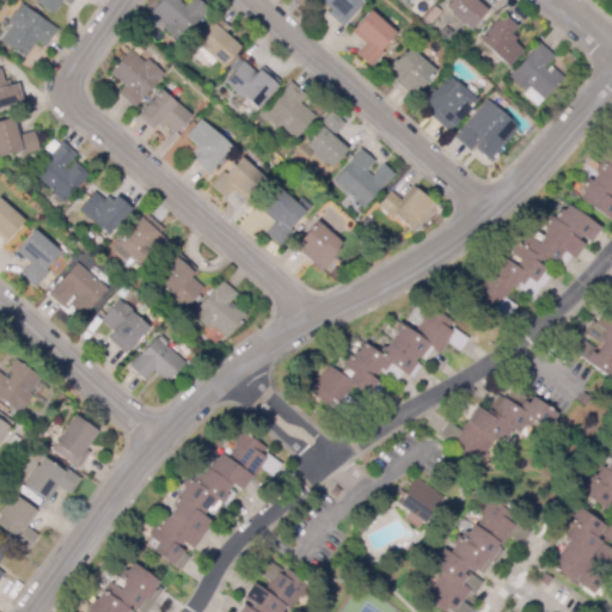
[(65,0),(54,14),(35,0),(72,0),(69,4),(65,0)]
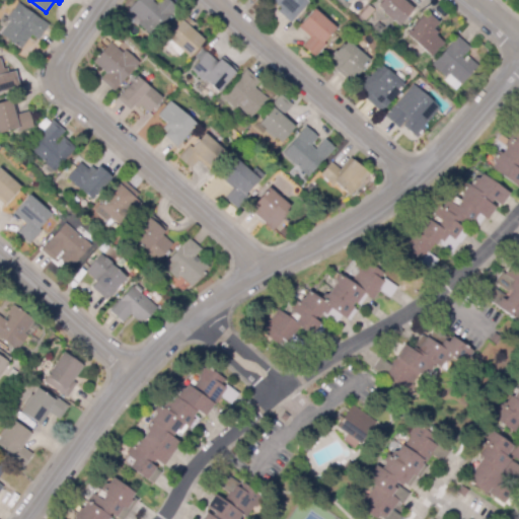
[(151,36),(137,24),(140,21),(128,10),(136,0),(151,0),(156,5),(159,0),(165,0),(175,8),(151,36)]
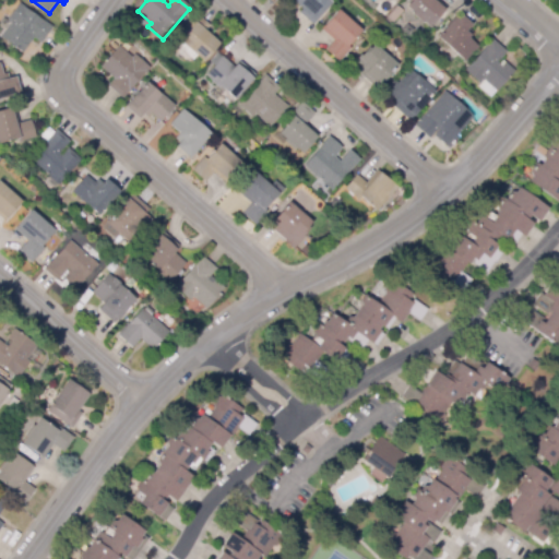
[(312,24),(299,12),(302,9),(292,0),(330,0),(333,2),(312,24)]
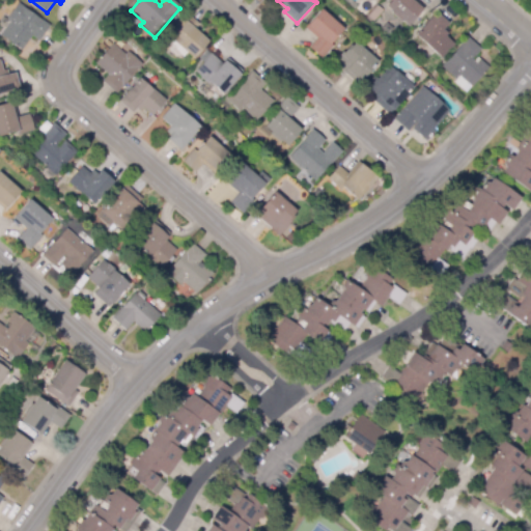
[(408,25),(387,6),(392,0),(416,0),(424,6),(408,25)]
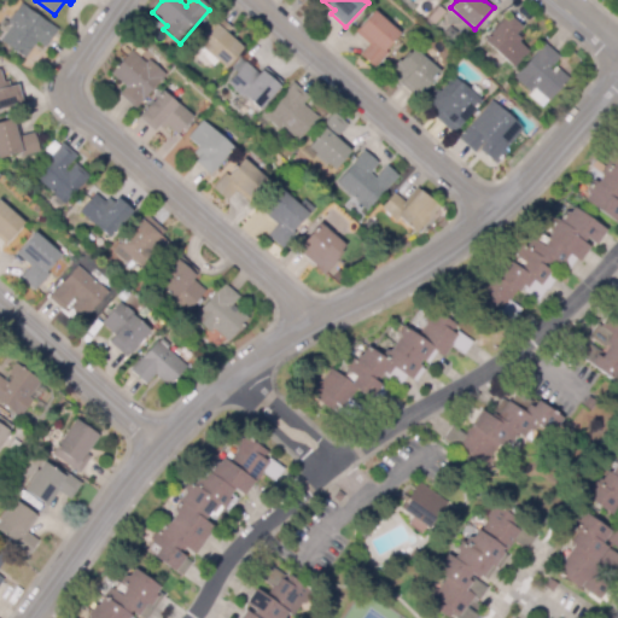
[(24,58),(0,41),(11,24),(7,22),(21,4),(57,29),(45,47),(33,39),(29,44),(33,46),(24,58)]
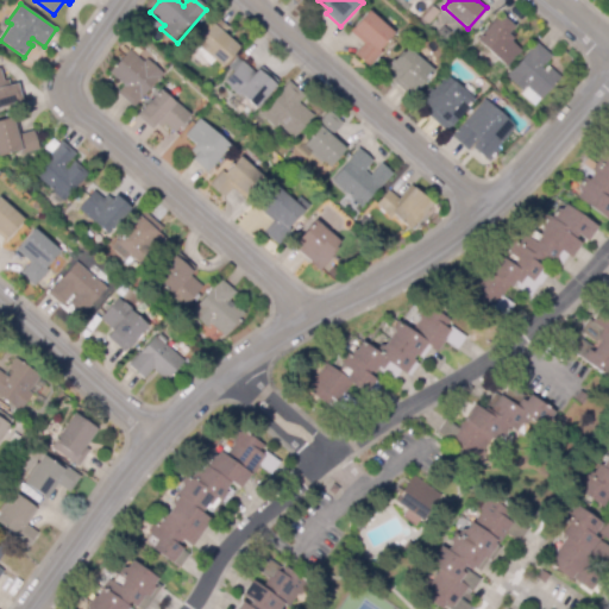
[(428,24),(422,19),(432,7),(438,12),(428,24)]
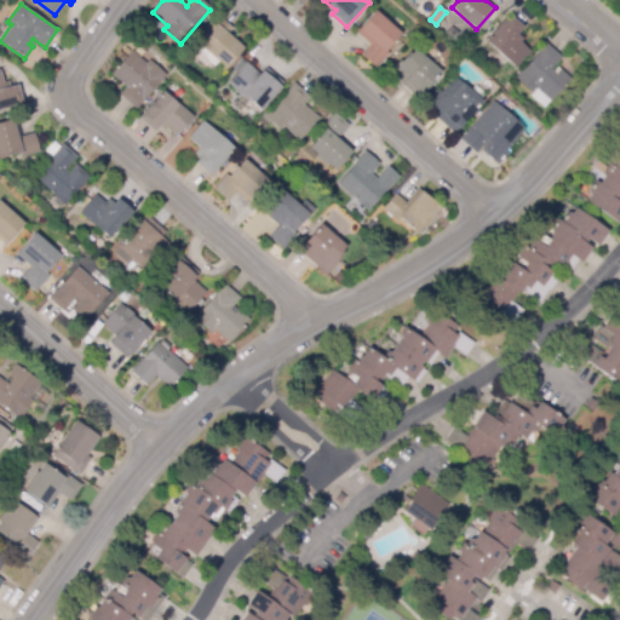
[(375,68),(362,55),(371,45),(356,32),(375,11),(400,33),(384,51),(388,55),(375,68)]
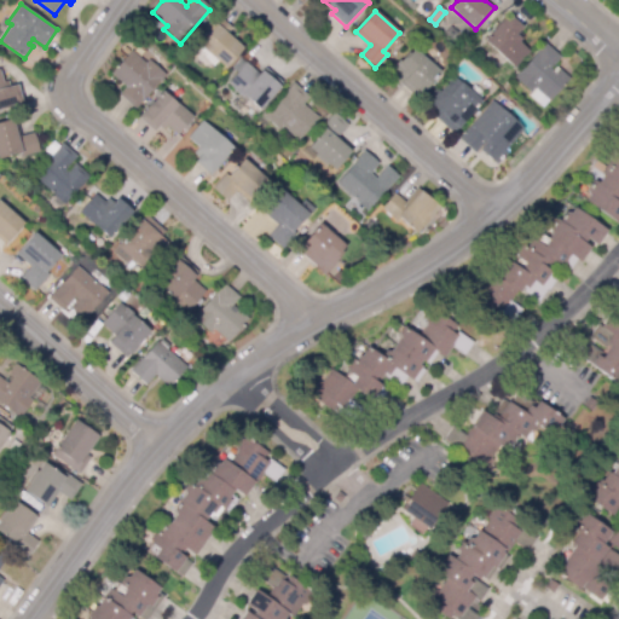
[(515,68),(484,40),(507,13),(522,27),(516,34),(521,39),(519,42),(530,52),(515,68)]
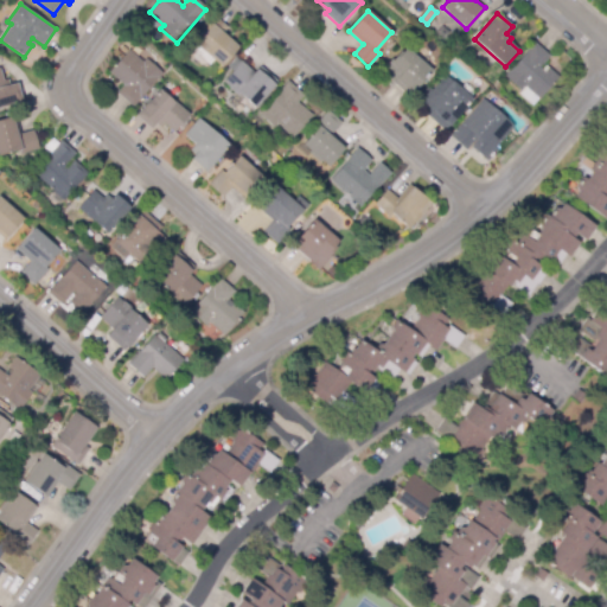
[(221,66),(191,39),(212,14),(227,27),(224,31),(240,45),(221,66)]
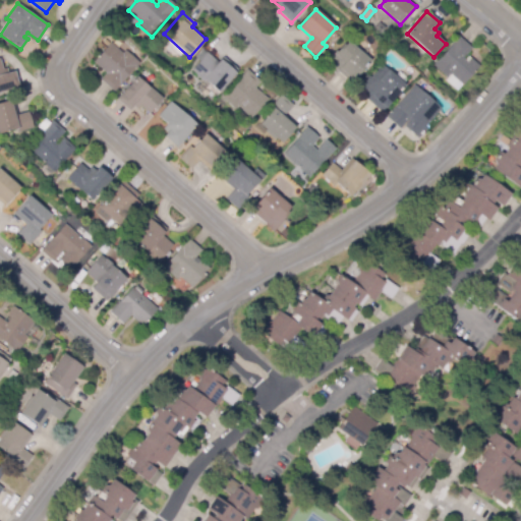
[(462,84),(450,74),(447,77),(433,65),(458,37),(471,48),(463,58),(467,61),(470,59),(478,66),(462,84)]
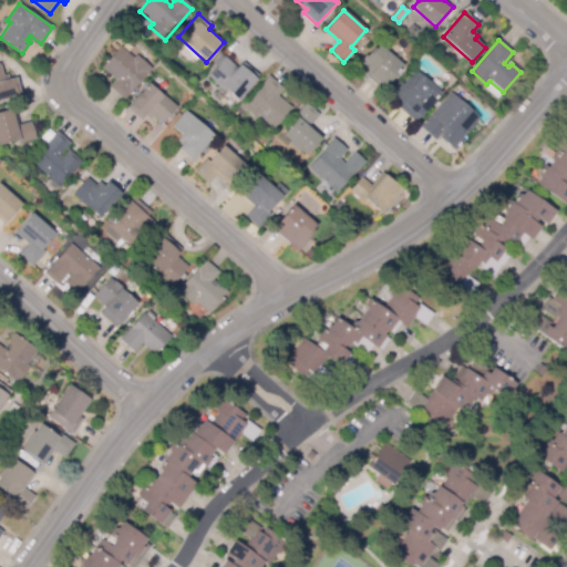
[(381,89),(364,74),(363,75),(362,74),(361,74),(357,70),(358,69),(356,66),(364,55),(366,57),(373,49),(374,50),(379,45),(402,66),(381,89)]
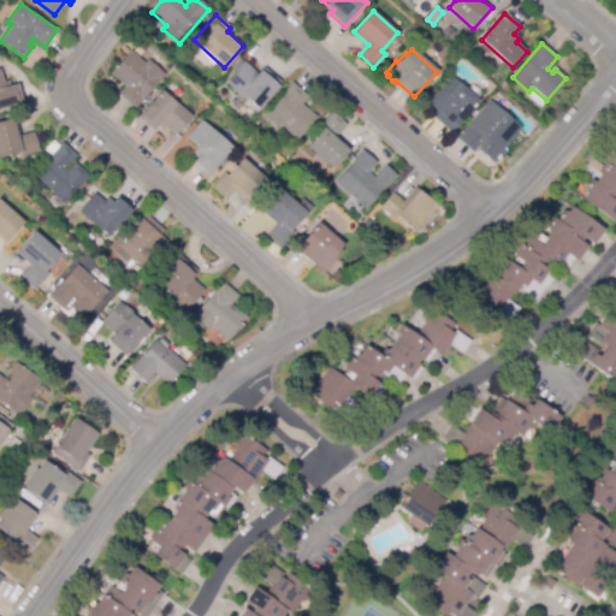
[(135,108),(119,94),(125,87),(111,73),(130,51),(144,63),(147,60),(164,75),(135,108)]
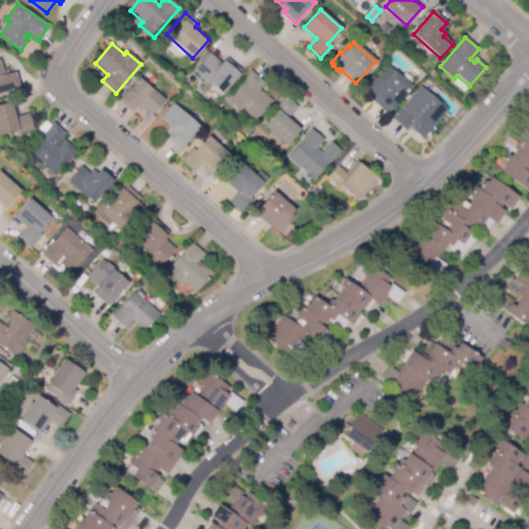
[(221,94),(194,71),(210,54),(221,63),(226,58),(241,70),(221,94)]
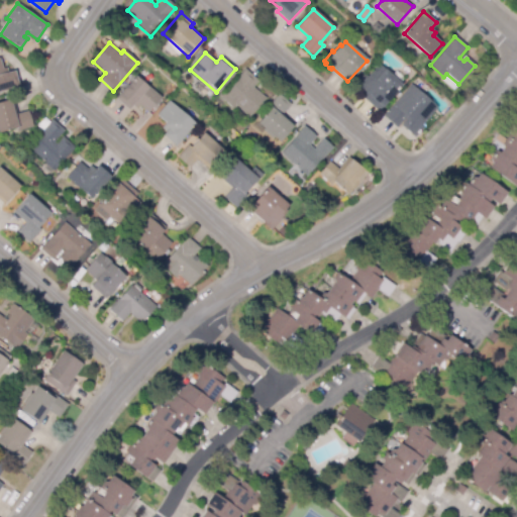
[(0,92),(0,62),(2,69),(7,67),(9,73),(14,71),(18,88),(0,92)]
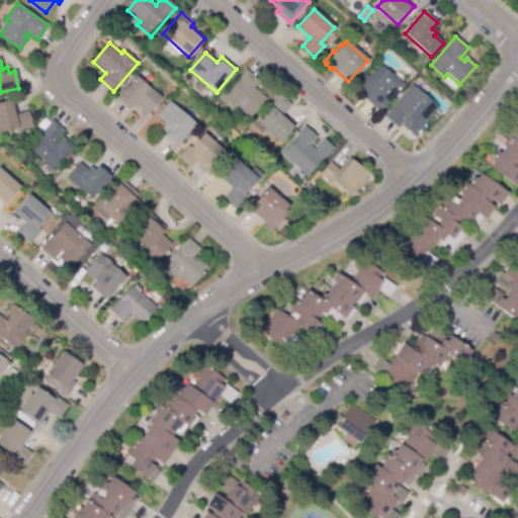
[(379,111),(354,88),(366,75),(368,77),(379,64),(403,85),(379,111)]
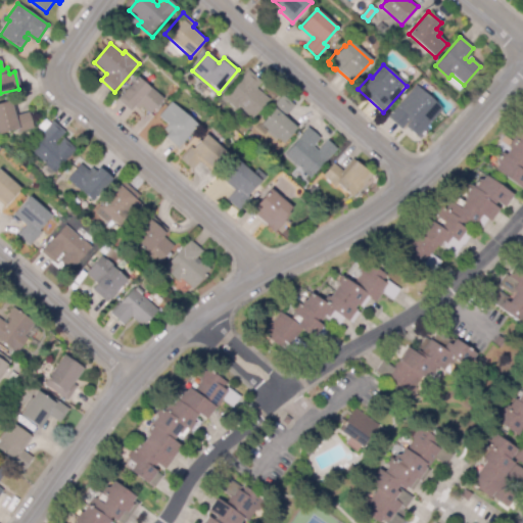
[(251,119),(240,108),(237,111),(223,99),(248,69),(262,81),(255,88),(269,99),(251,119)]
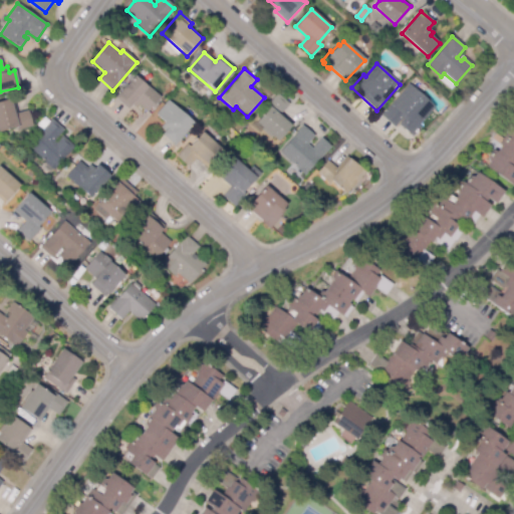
[(147,112),(138,104),(135,107),(131,103),(126,108),(115,98),(135,75),(160,97),(147,112)]
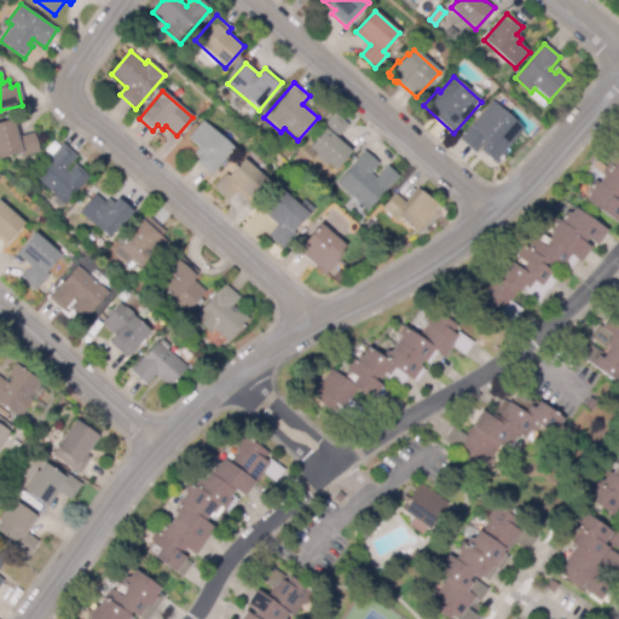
[(496,166),(479,150),(475,154),(460,139),(493,102),(524,129),(504,151),(507,152),(496,166)]
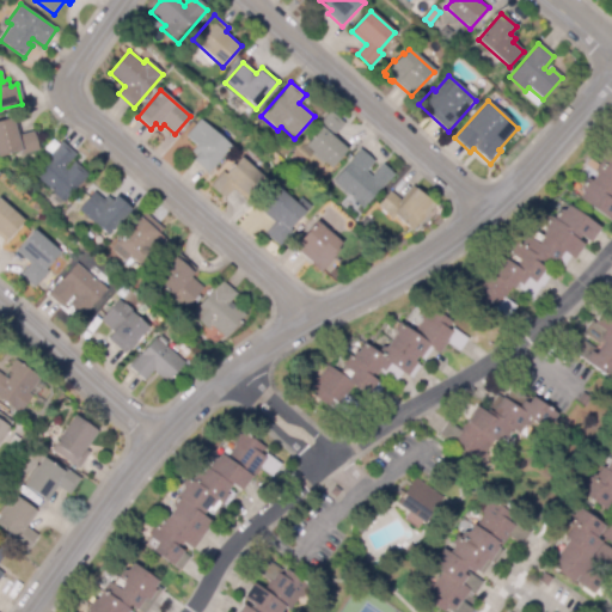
[(330,167),(305,146),(319,129),(317,127),(330,111),(344,123),(334,135),(348,147),(330,167)]
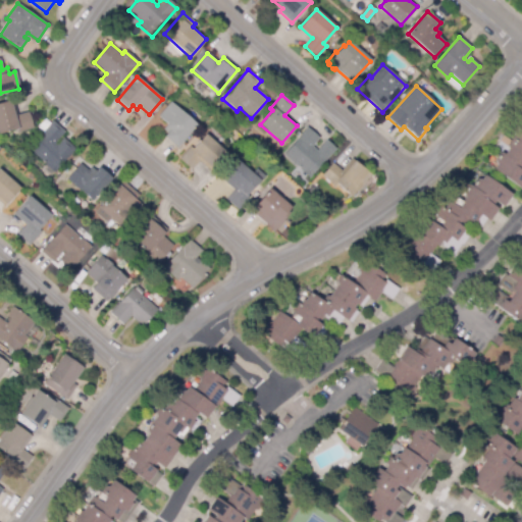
[(0,134),(0,105),(14,102),(17,115),(29,112),(32,126),(0,134)]
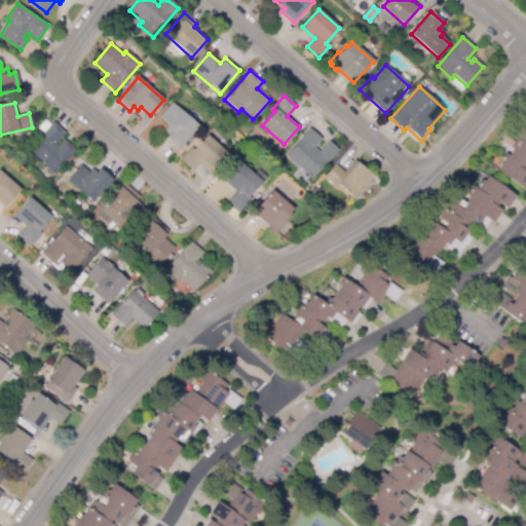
[(178,148),(165,138),(171,130),(166,127),(168,124),(159,117),(172,103),(197,124),(178,148)]
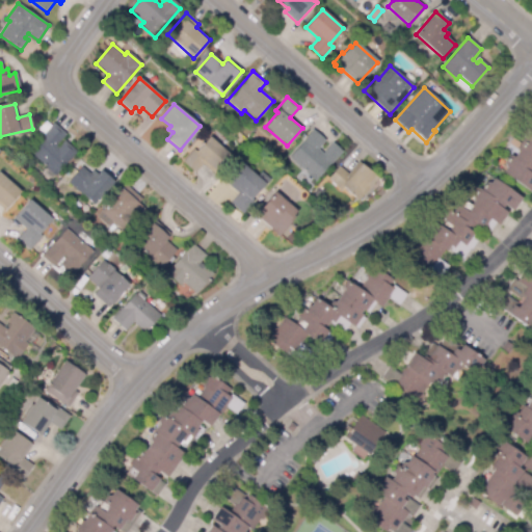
[(56,175),(28,153),(52,123),(65,134),(56,145),(58,148),(63,142),(75,152),(56,175)]
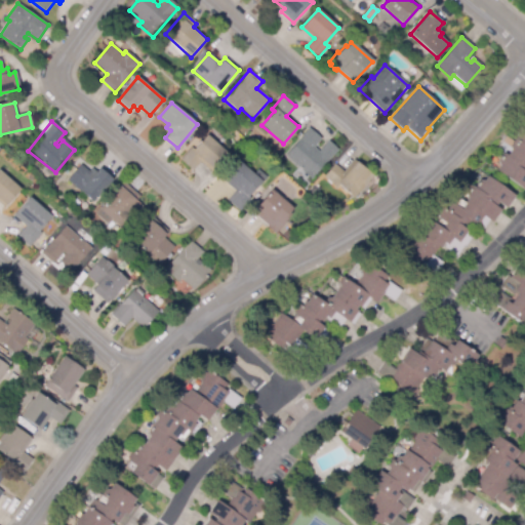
[(311,178),(304,172),(304,171),(285,156),(308,128),(321,138),(314,148),(319,152),(322,148),(331,156),(326,161),(311,178)]
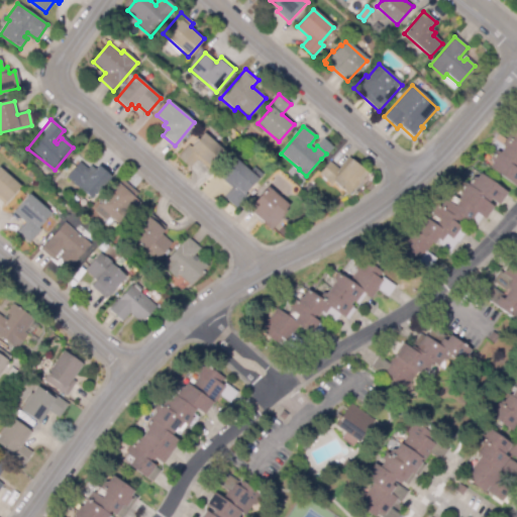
[(489,168),(491,164),(491,158),(496,150),(499,152),(503,148),(502,143),(510,132),(513,133),(516,128),(516,185),(516,187),(489,168)]
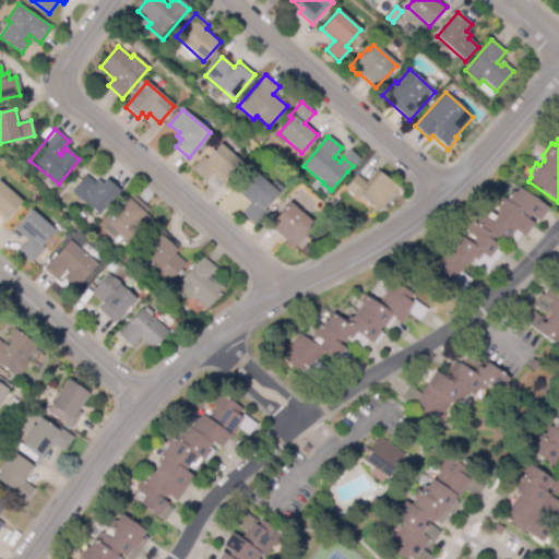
[(225,185),(213,173),(204,181),(191,169),(203,156),(206,158),(219,143),(244,165),(225,185)]
